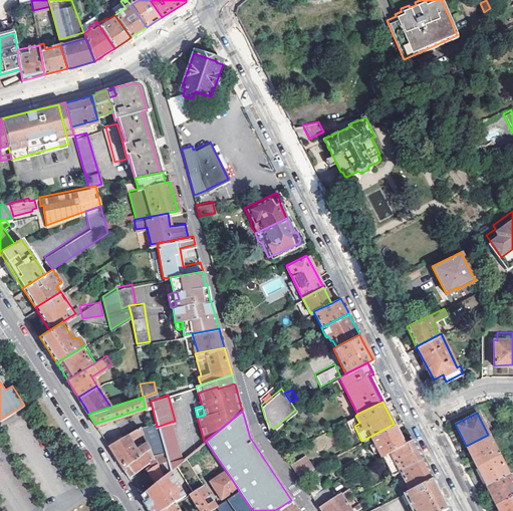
[(273,429),(265,419),(269,432),(273,429)]
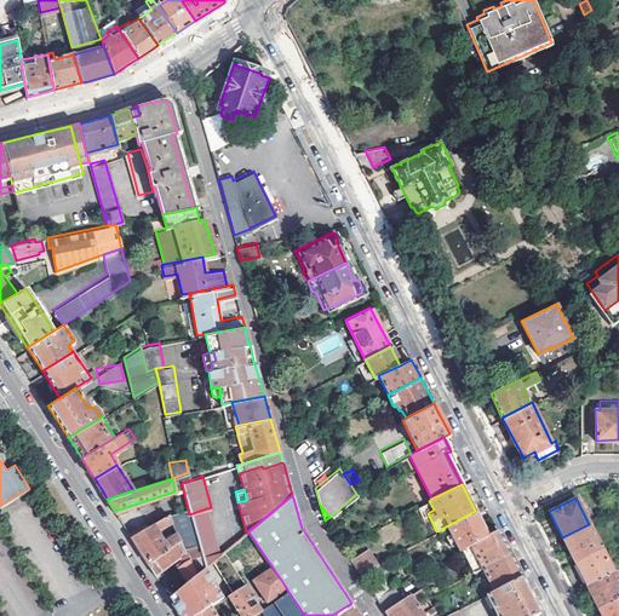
[(198,542),(201,558),(218,553),(206,508),(189,514),(198,542)]
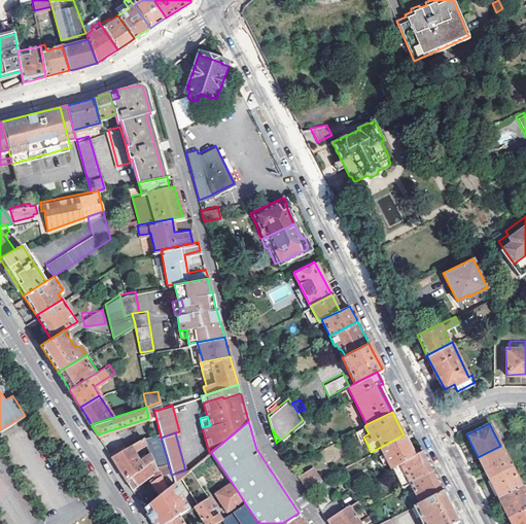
[(160,433),(143,437),(146,442),(150,451),(153,457),(156,464),(168,461),(161,438),(160,433)]
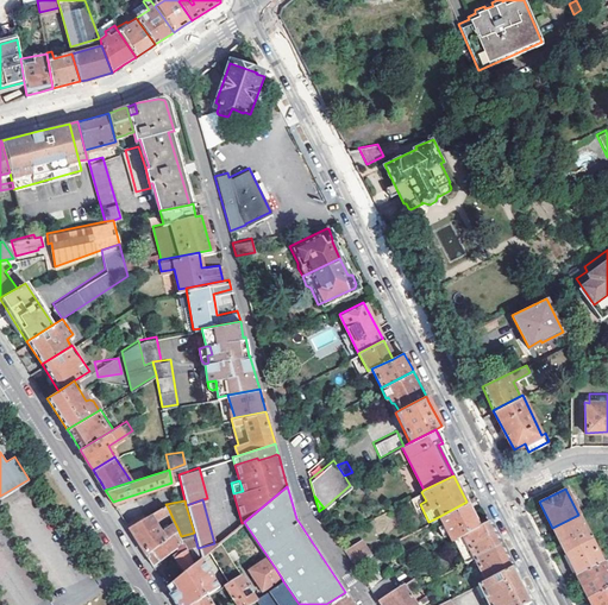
[(446,533),(450,540),(461,534),(478,524),(467,502),(438,517),(440,523),(437,525),(442,535),(446,533)]
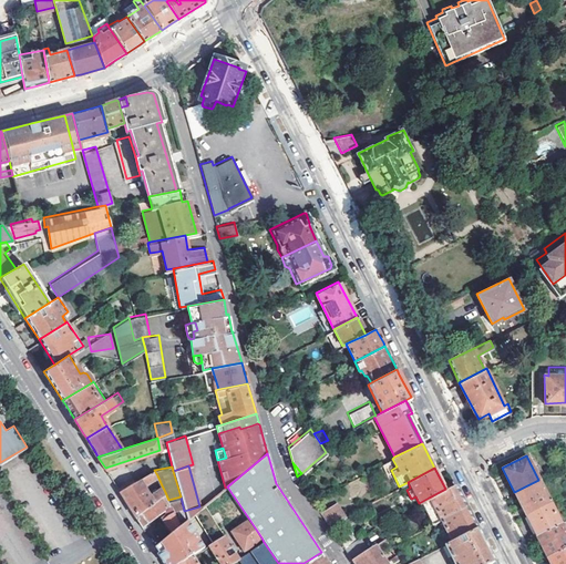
[(135,514),(165,492),(162,485),(148,494),(142,484),(157,475),(154,470),(154,469),(119,490),(127,502),(135,514)]
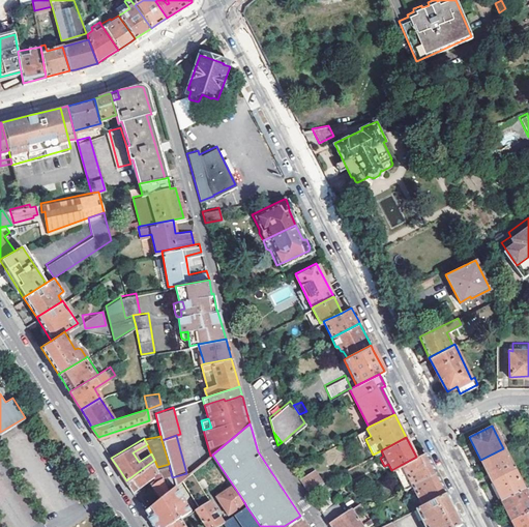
[(480,460),(491,479),(513,468),(503,448),(480,460)]
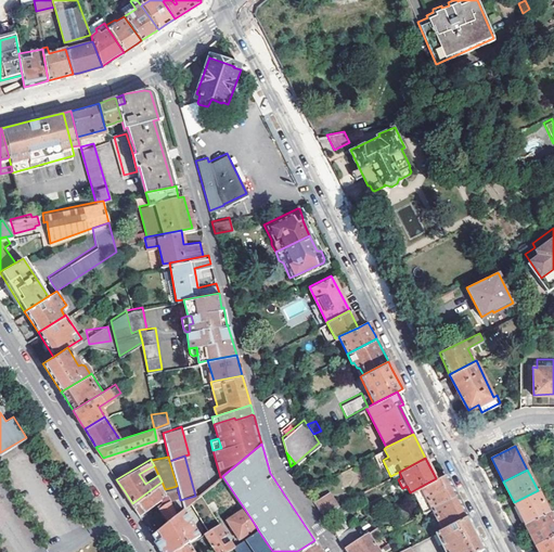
[(430,509),(455,495),(447,476),(446,474),(436,478),(420,487),(430,509)]
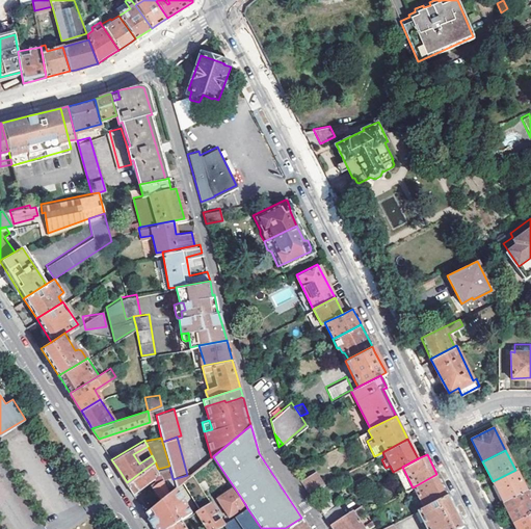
[(155,461),(127,482),(133,493),(153,477),(159,472),(158,469),(155,461)]
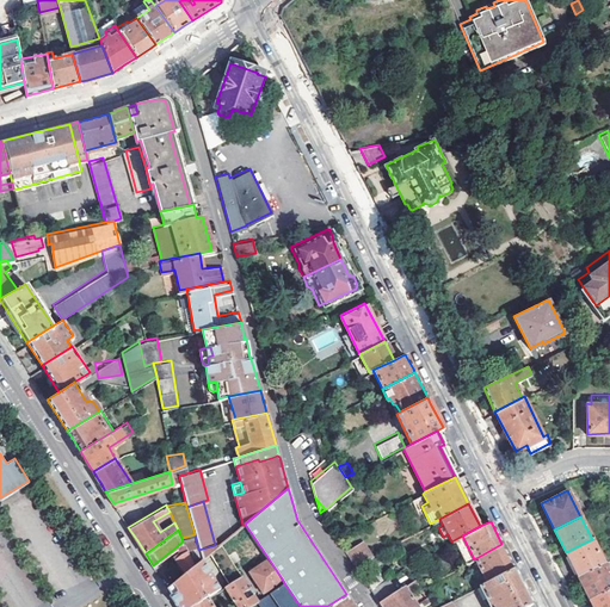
[(184,545),(193,565),(202,558),(209,552),(220,544),(215,545),(198,550),(195,534),(182,538),(183,542),(184,545)]
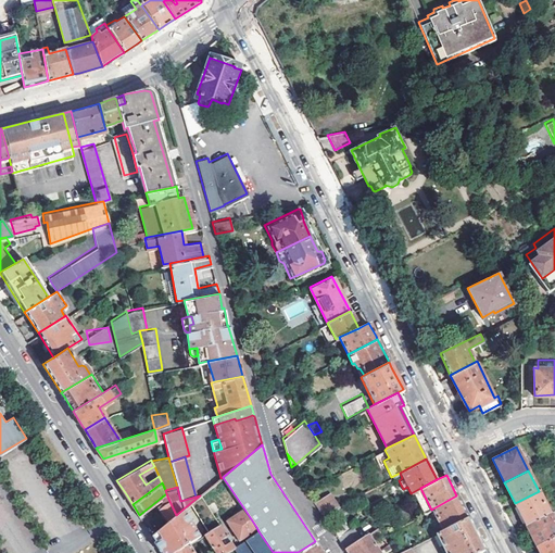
[(314,501),(324,516),(340,505),(329,491),(314,501)]
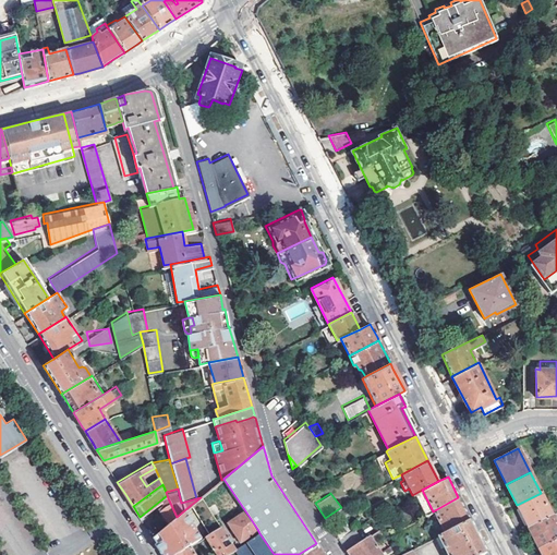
[(517,505),(527,526),(551,514),(541,493),(517,505)]
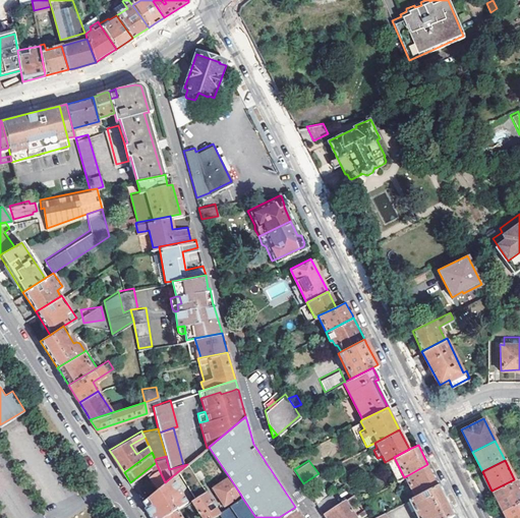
[(178,471),(195,497),(206,491),(188,463),(187,464),(178,471)]
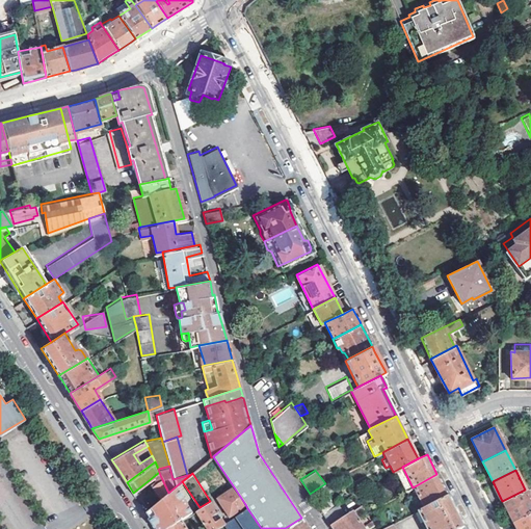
[(413,487),(422,506),(447,494),(444,490),(436,474),(413,487)]
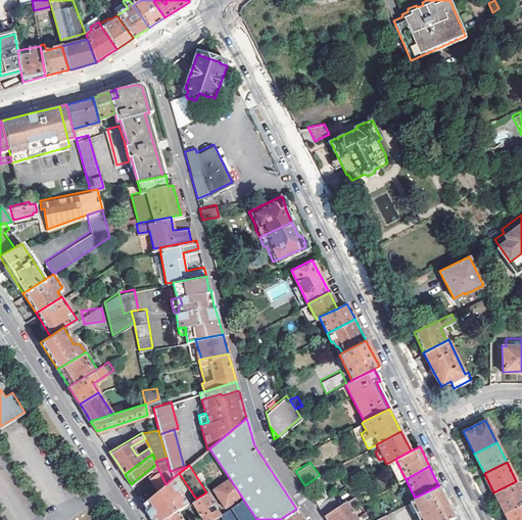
[(152,471),(147,475),(159,489),(165,484),(157,467),(152,471)]
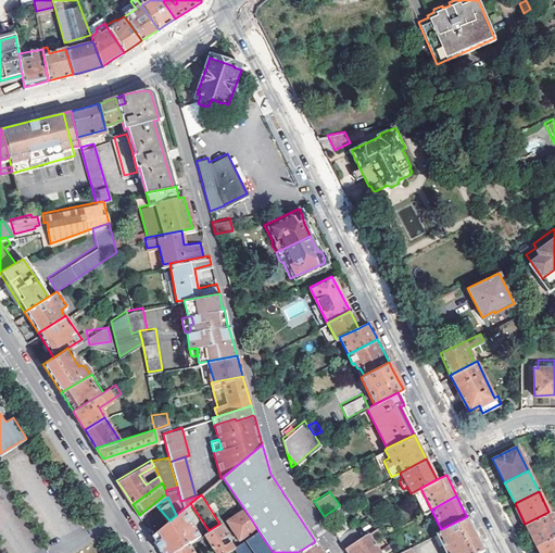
[(226,519),(238,539),(256,527),(243,507),(226,519)]
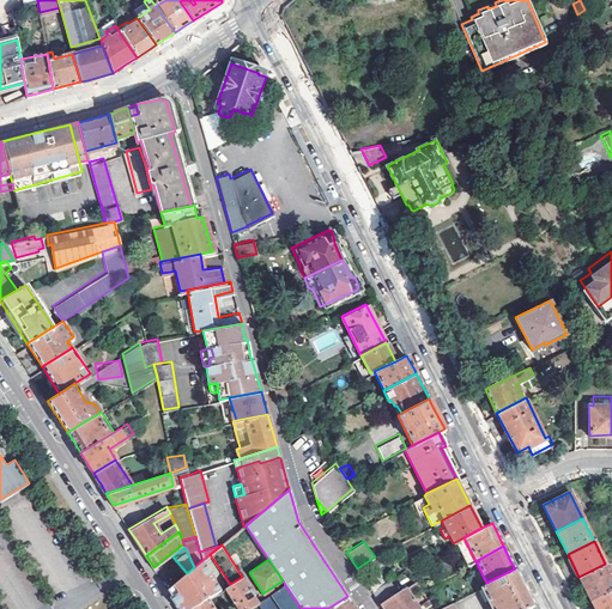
[(187,573),(168,589),(173,597),(180,608),(188,608),(217,592),(220,590),(203,560),(194,567),(187,573)]
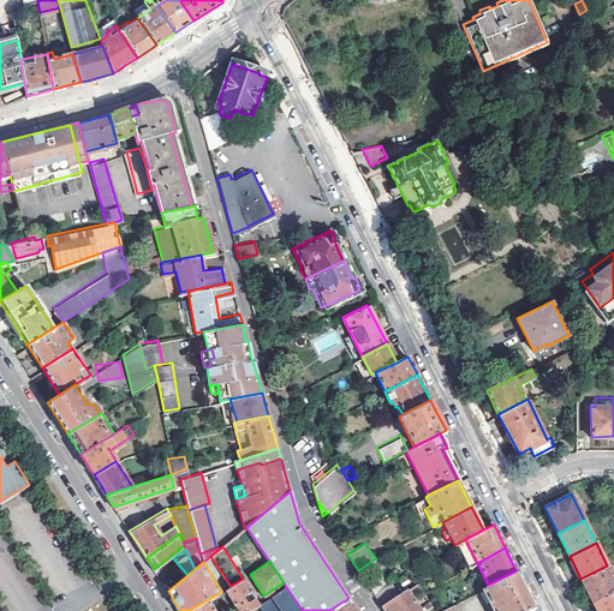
[(580,579),(592,601),(613,589),(613,575),(613,576),(607,565),(580,579)]
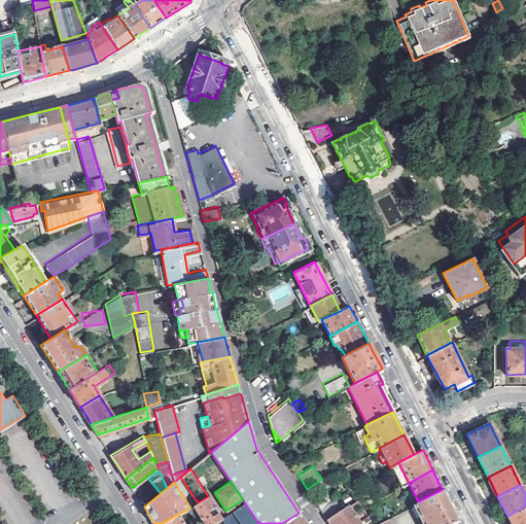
[(448,523),(458,519),(445,494),(443,489),(418,501),(412,504),(422,523),(448,523)]
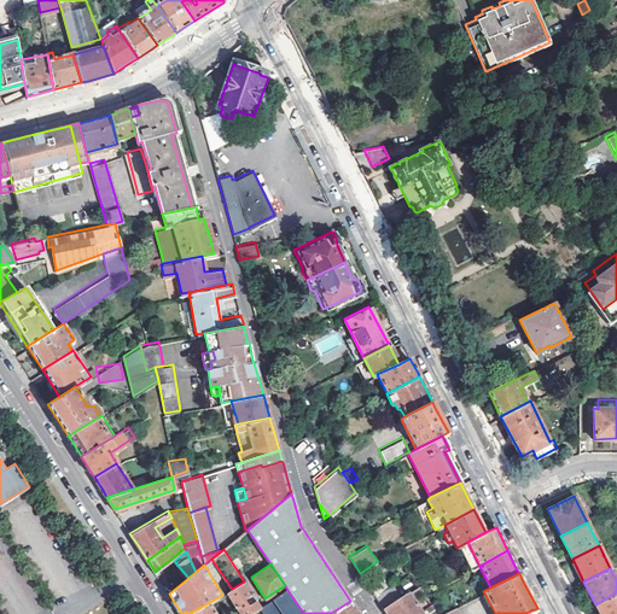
[(380,574),(367,584),(373,594),(388,585),(380,574)]
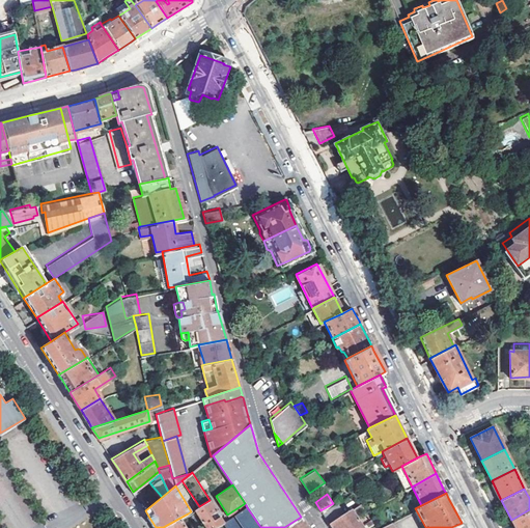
[(195,509),(206,527),(214,527),(224,522),(210,500),(199,506),(195,509)]
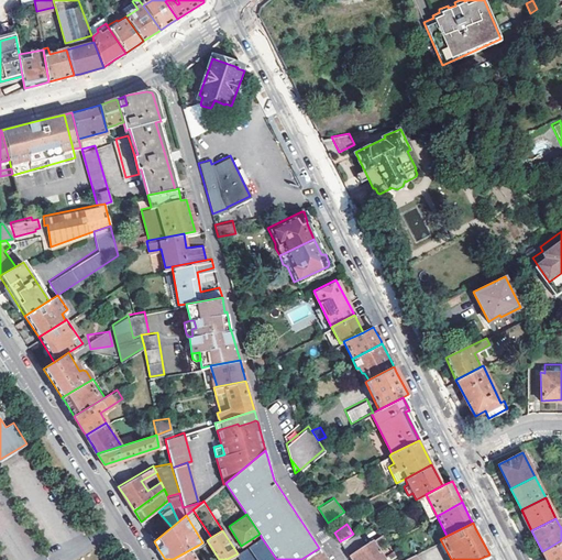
[(353,534),(340,541),(349,555),(365,545),(356,531),(353,534)]
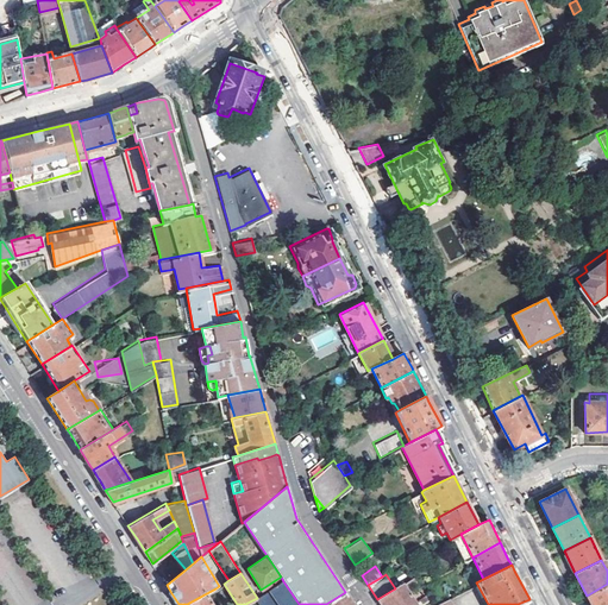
[(257,598),(261,604),(299,604),(283,581),(257,598)]
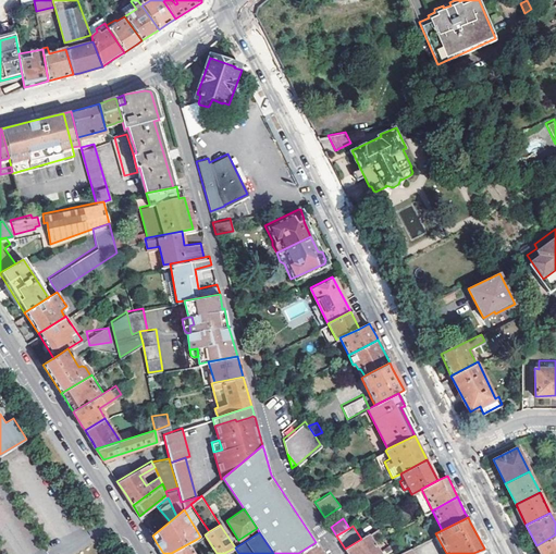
[(361,539),(345,549),(348,553),(381,553),(384,552),(382,550),(379,552),(368,533),(361,539)]
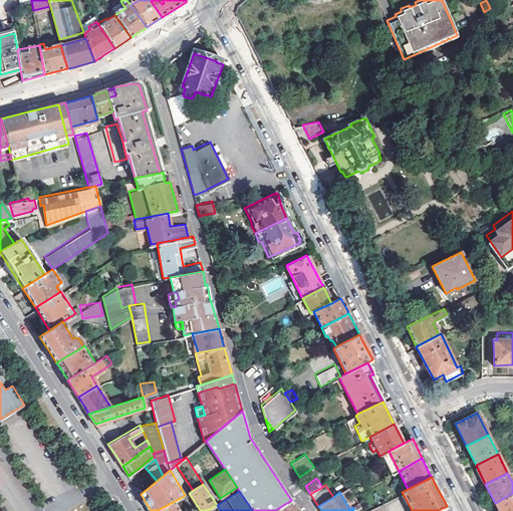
[(498,510),(512,510),(512,493),(495,503),(498,510)]
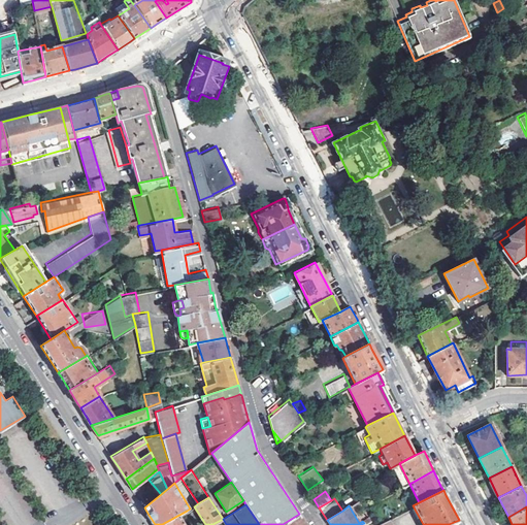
[(187,511),(162,524),(185,524),(180,520),(190,515),(187,511)]
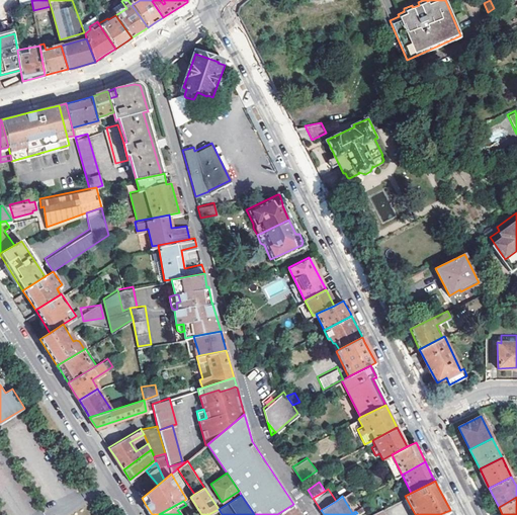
[(300,514),(299,514),(293,504),(277,514),(300,514)]
